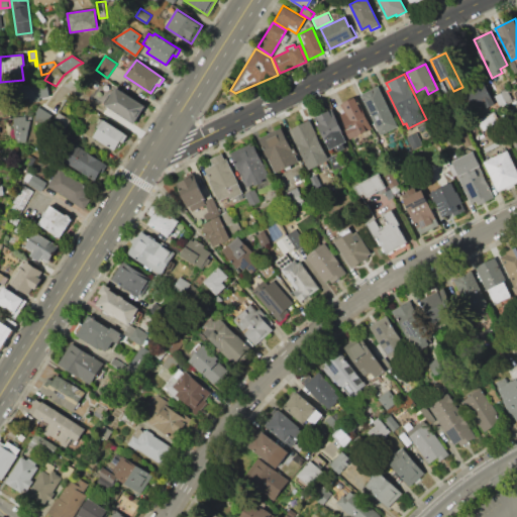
[(379,86),(398,126),(380,135),(360,94),(379,86)]
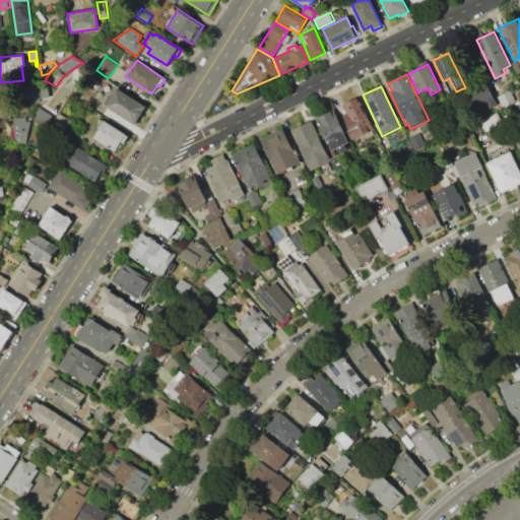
[(118,87),(146,107),(134,124),(106,105),(118,87)]
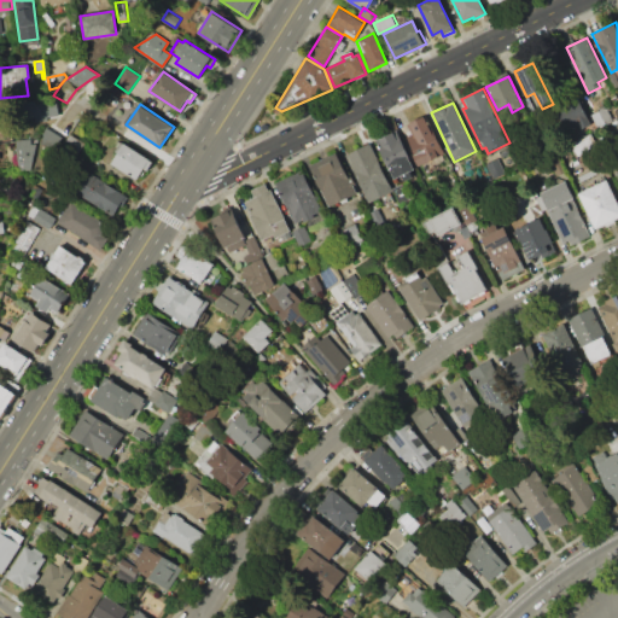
[(617,117),(598,127),(592,115),(612,105),(617,117)]
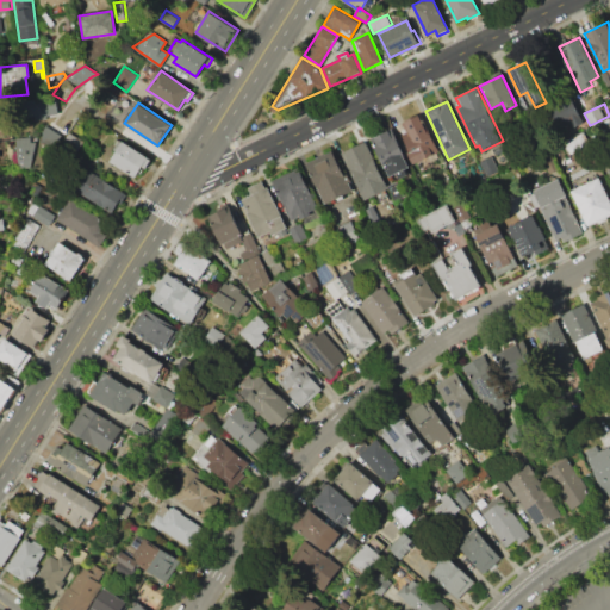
[(584,123),(574,128),(567,112),(576,107),(584,123)]
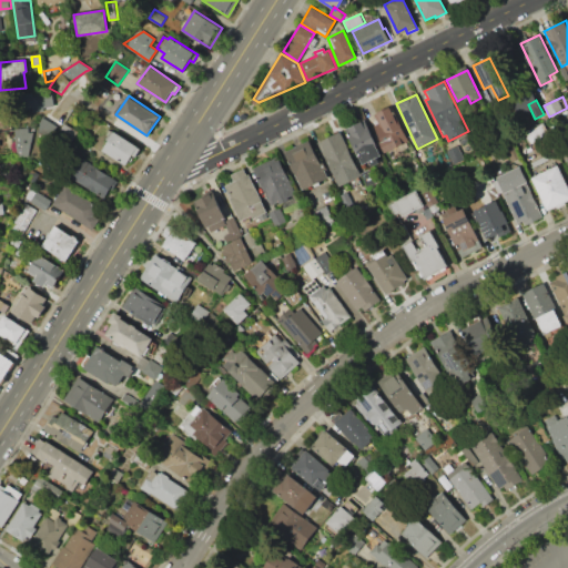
[(389,108),(398,124),(401,123),(409,140),(385,152),(372,127),(378,124),(374,115),(389,108)]
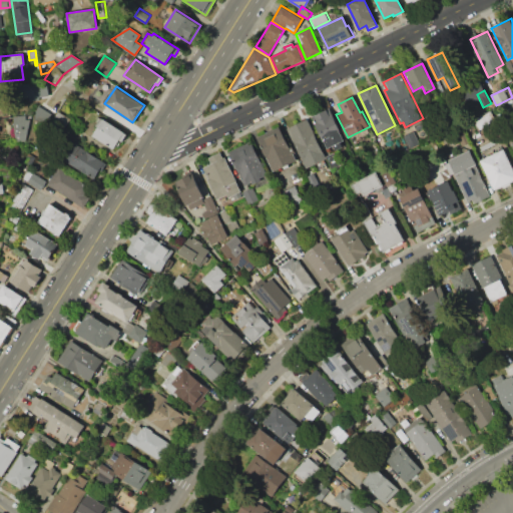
[(45,124),(49,111),(37,107),(33,119),(45,124)]
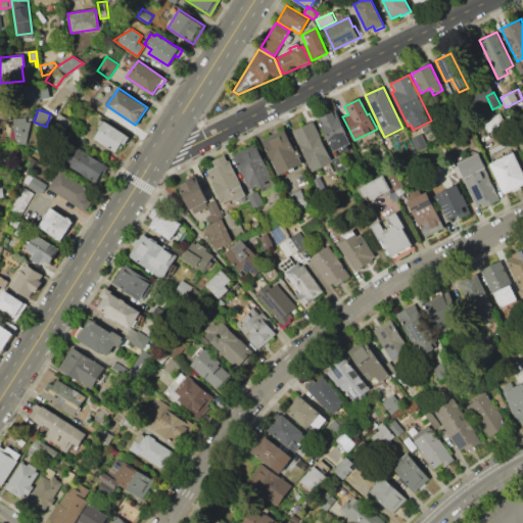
[(336,110),(351,143),(347,145),(349,149),(343,152),(341,148),(334,151),(319,119),(336,110)]
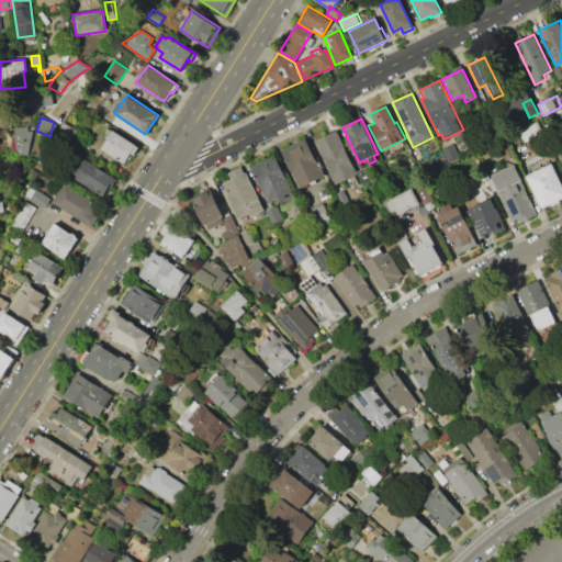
[(65,121),(78,130),(68,144),(55,135),(65,121)]
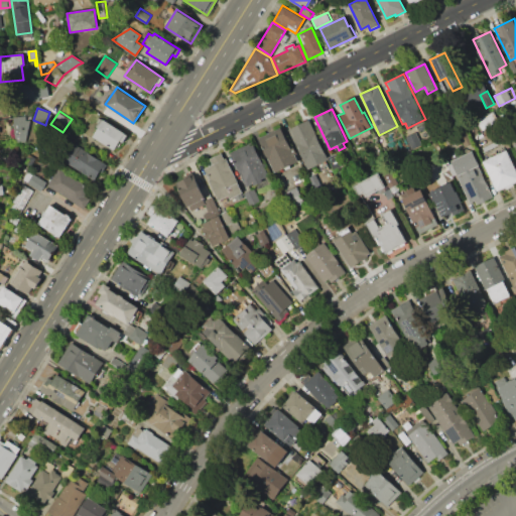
[(476,119),(494,111),(499,122),(481,130),(476,119)]
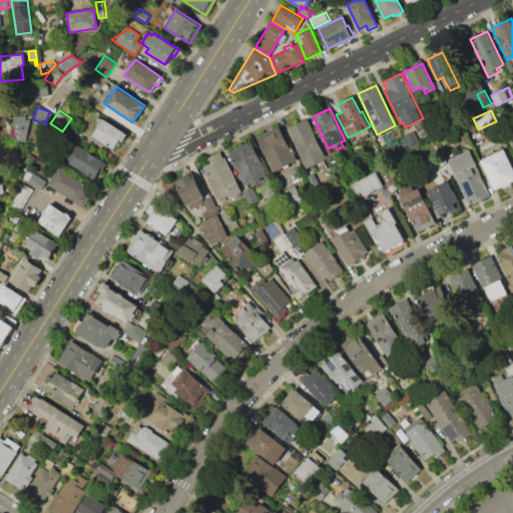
[(3,118),(25,115),(26,119),(31,119),(25,141),(6,143),(3,118)]
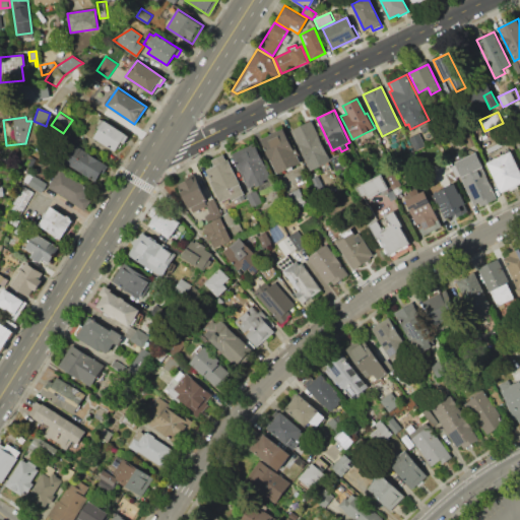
[(94,137),(101,128),(98,126),(104,118),(130,136),(125,144),(121,142),(115,151),(94,137)]
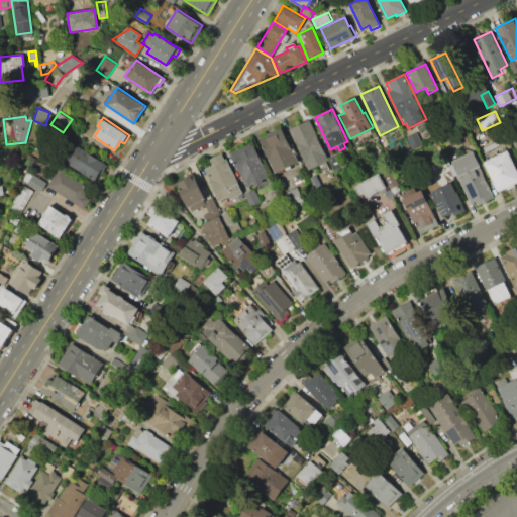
[(309,119),(329,161),(310,170),(290,129),(309,119)]
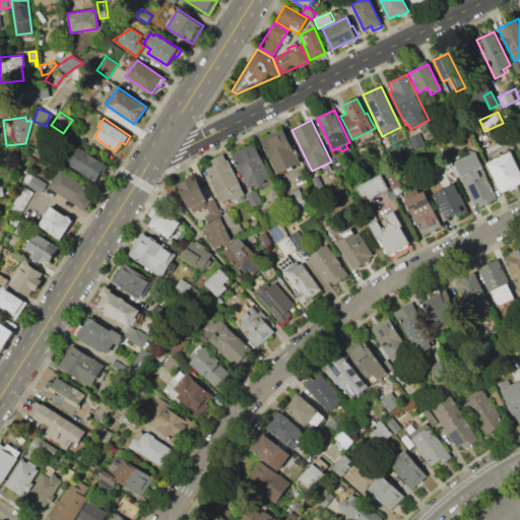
[(283,128),(302,165),(278,176),(261,139),(283,128)]
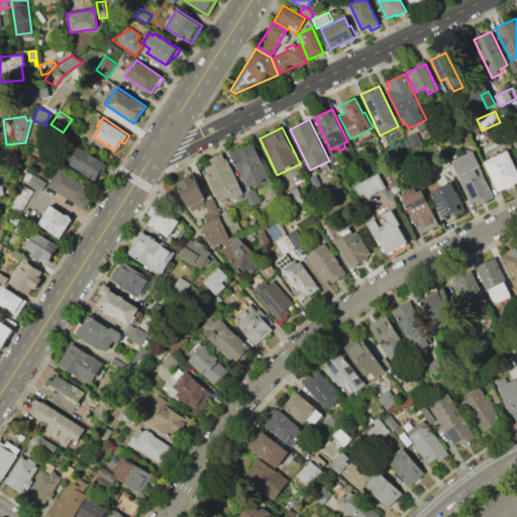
[(468,129),(475,144),(467,148),(459,133),(468,129)]
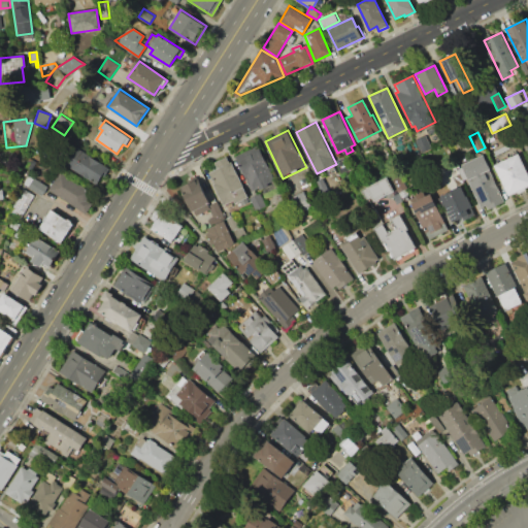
[(416,139),(426,135),(432,149),(423,154),(416,139)]
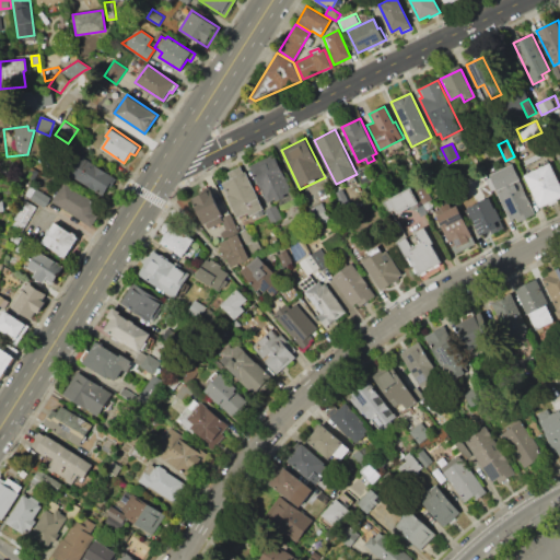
[(399,154),(407,151),(415,167),(408,171),(399,154)]
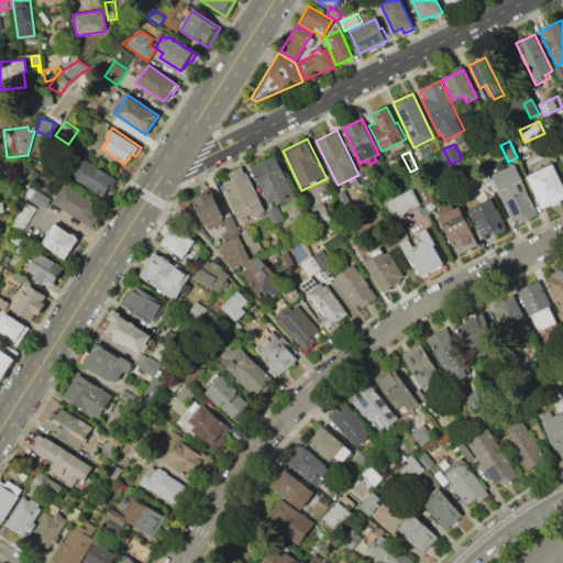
[(276,155),(294,192),(269,203),(252,167),(276,155)]
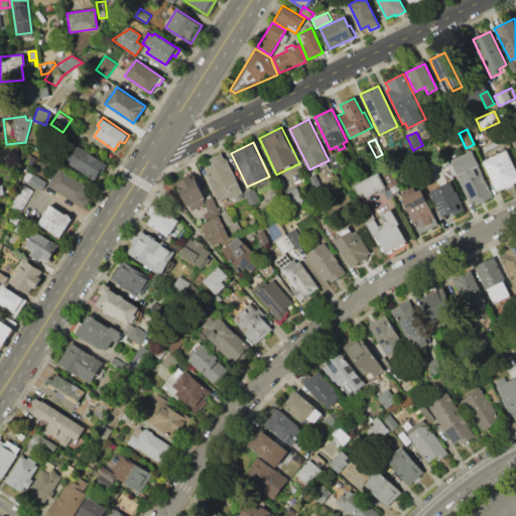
[(68,162),(79,145),(106,163),(94,180),(68,162)]
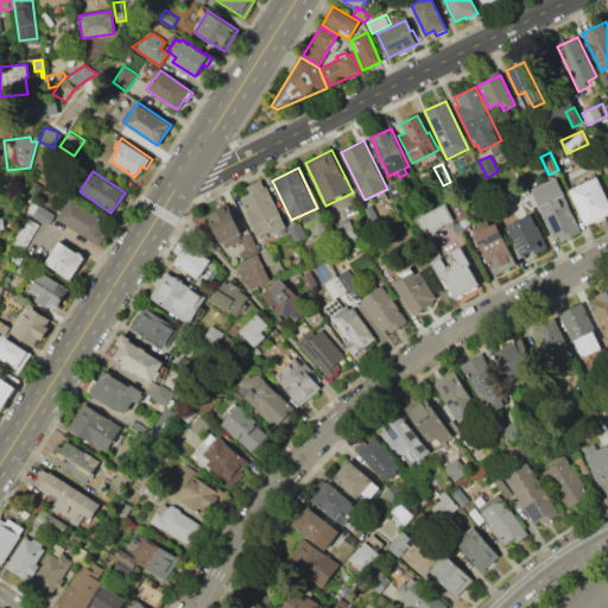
[(570,190),(599,176),(607,195),(607,214),(587,225),(570,190)]
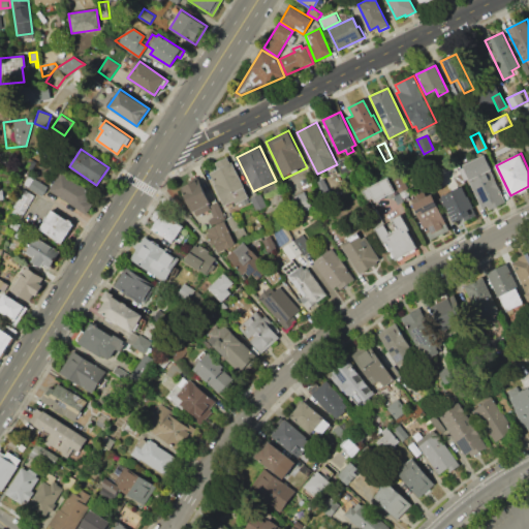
[(485,155),(507,200),(489,210),(488,207),(484,209),(469,179),(465,181),(459,167),(485,155)]
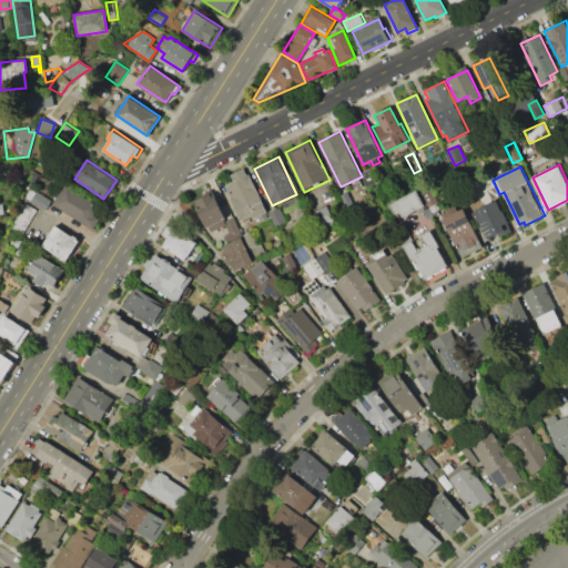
[(266,212),(264,213),(267,217),(262,220),(260,215),(253,217),(252,215),(241,221),(224,186),(234,181),(231,174),(244,168),(247,175),(249,175),(266,212)]
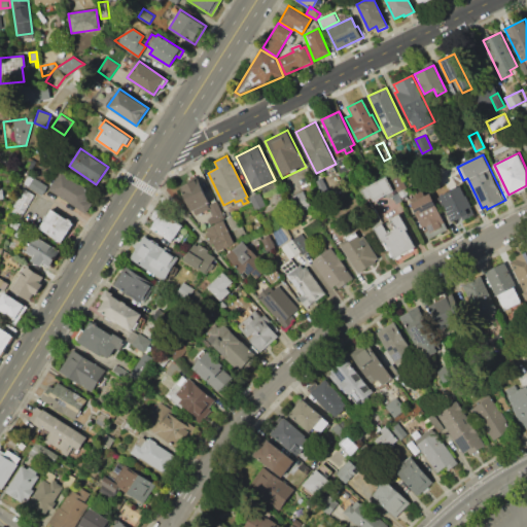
[(345,156),(351,169),(342,173),(336,161),(345,156)]
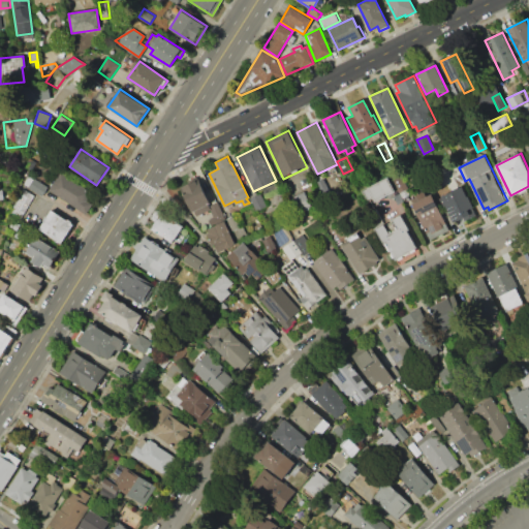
[(32,158),(37,162),(32,170),(26,166),(32,158)]
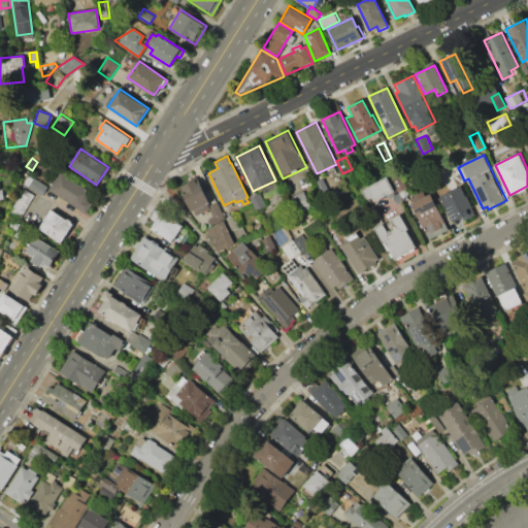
[(439,173),(455,165),(463,182),(448,190),(439,173)]
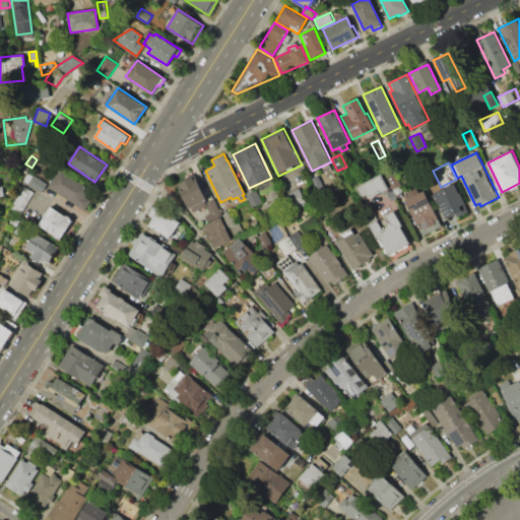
[(60,170),(95,194),(84,210),(49,186),(60,170)]
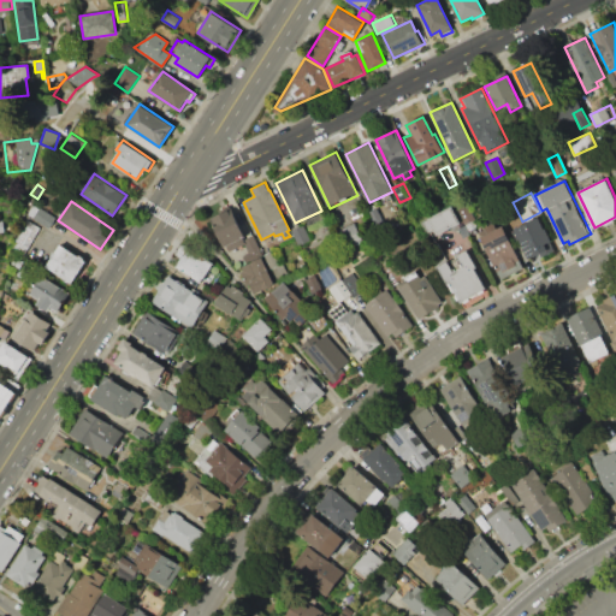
[(49,227),(55,217),(33,205),(27,215),(49,227)]
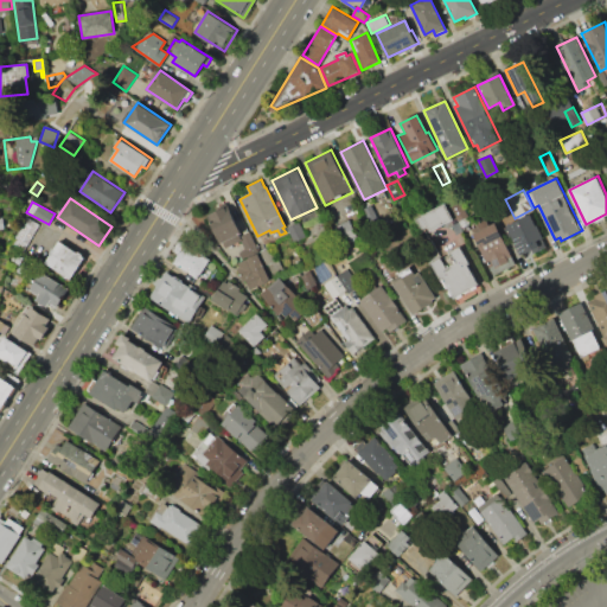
[(415,218),(445,204),(453,221),(430,232),(427,225),(420,229),(415,218)]
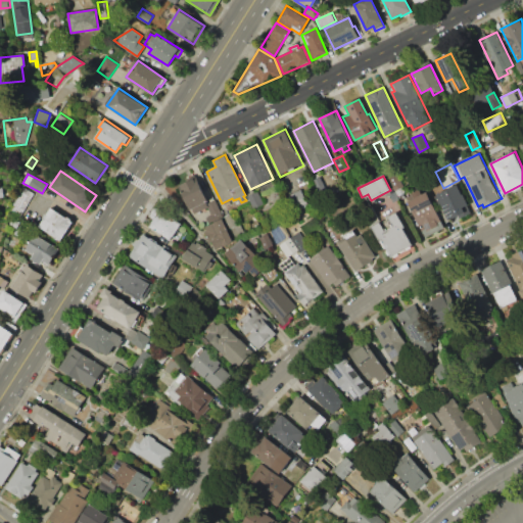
[(180,185),(196,178),(207,201),(205,202),(207,205),(195,211),(193,208),(191,209),(180,185)]
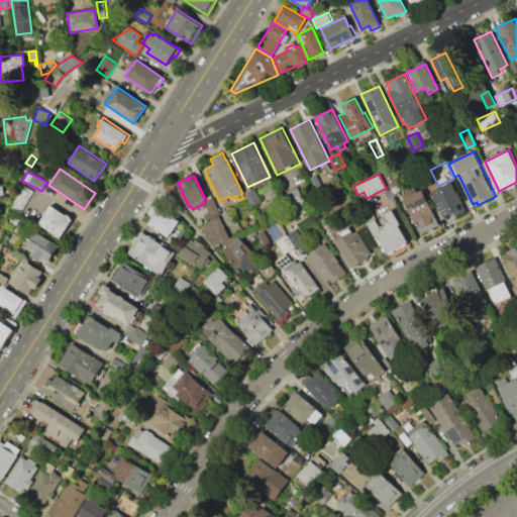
[(317,176),(320,183),(313,186),(310,179),(317,176)]
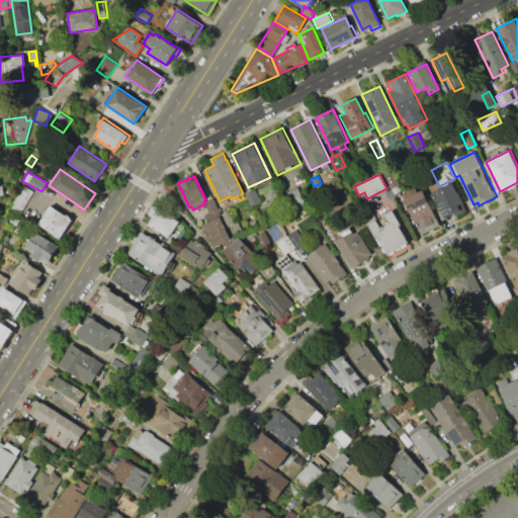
[(391,186),(399,182),(402,190),(395,194),(391,186)]
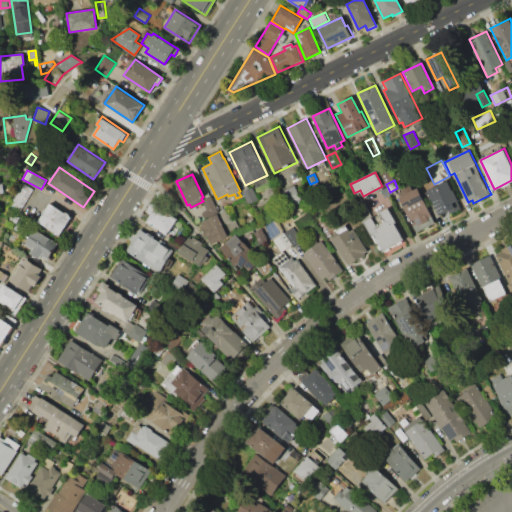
[(427,190),(447,180),(461,208),(450,214),(448,210),(439,214),(427,190)]
